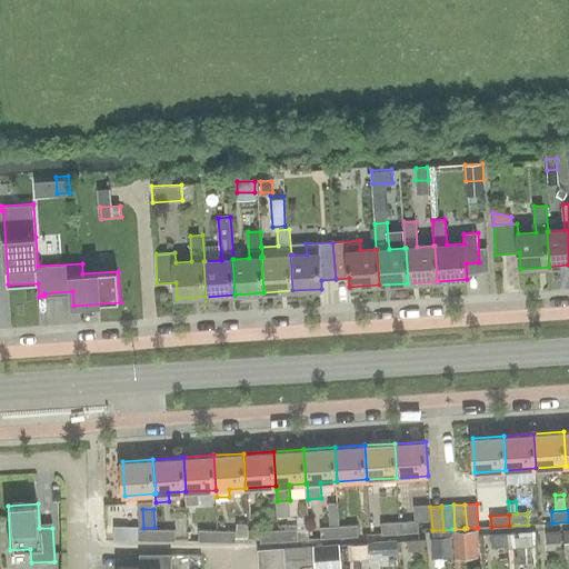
[(419,532),(418,520),(400,521),(400,533),(419,532)]
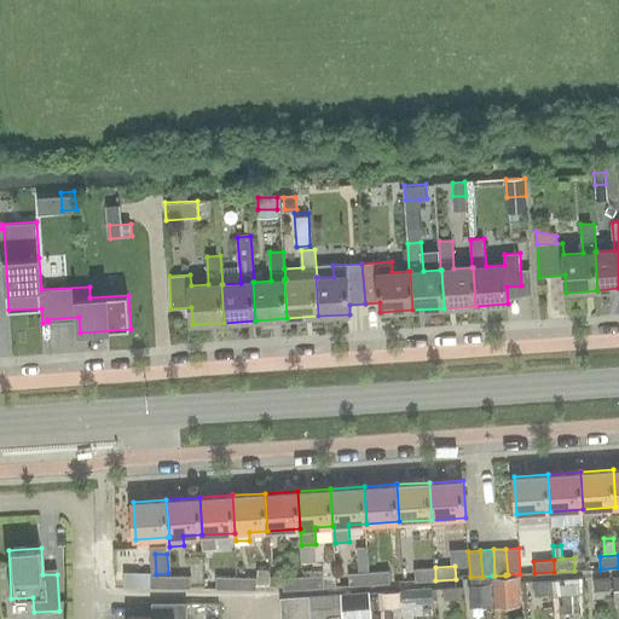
[(435,580),(435,567),(415,568),(416,582),(435,580)]
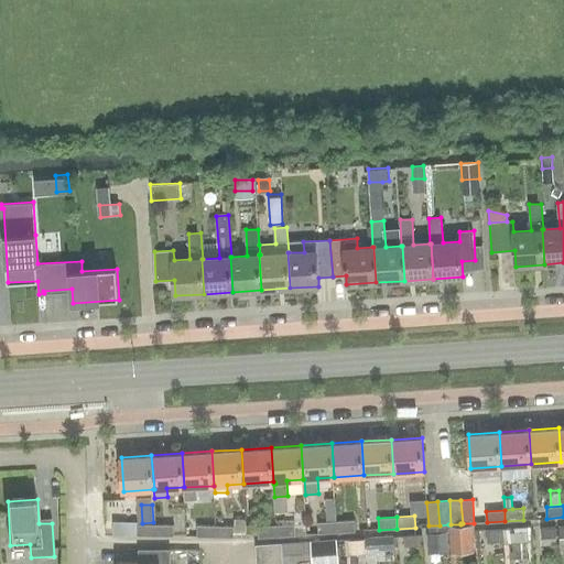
[(356,531),(355,520),(336,521),(337,532),(356,531)]
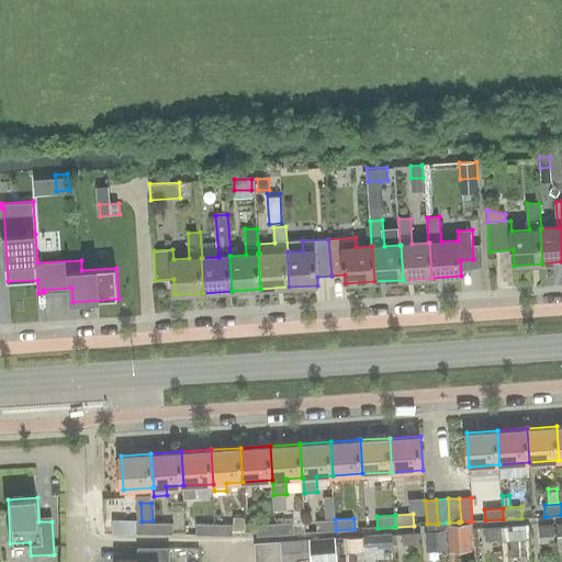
[(336,530),(335,519),(317,520),(317,531),(336,530)]
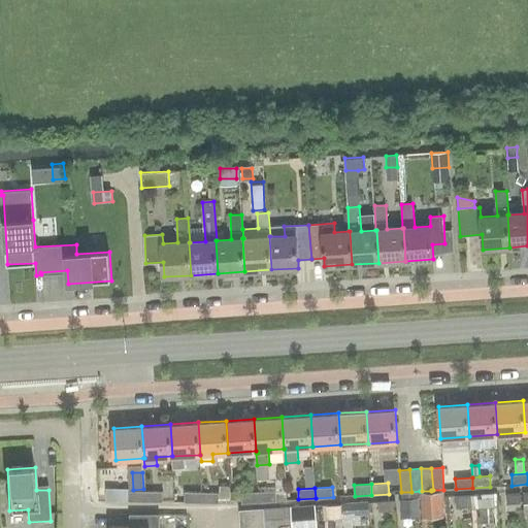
[(106,501),(129,501),(129,491),(129,489),(106,489),(106,501)]
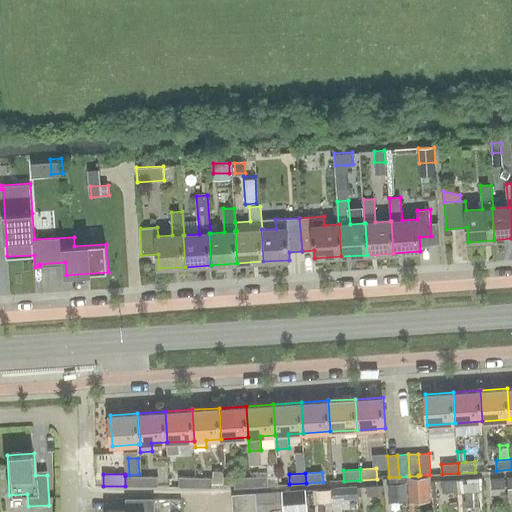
[(431,500),(430,475),(407,477),(409,502),(431,500)]
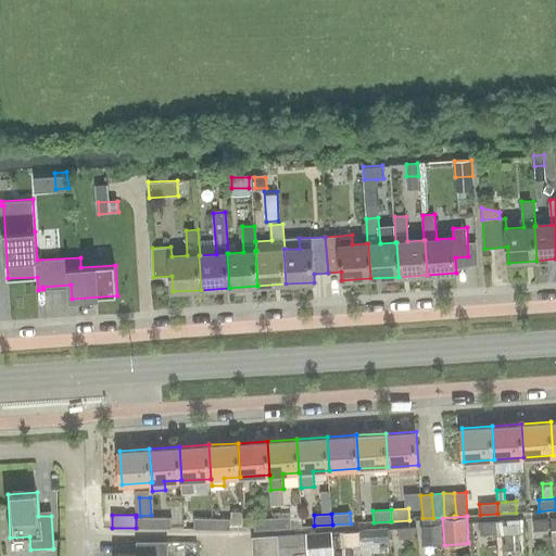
[(154,529),(154,517),(136,517),(136,528),(154,529)]
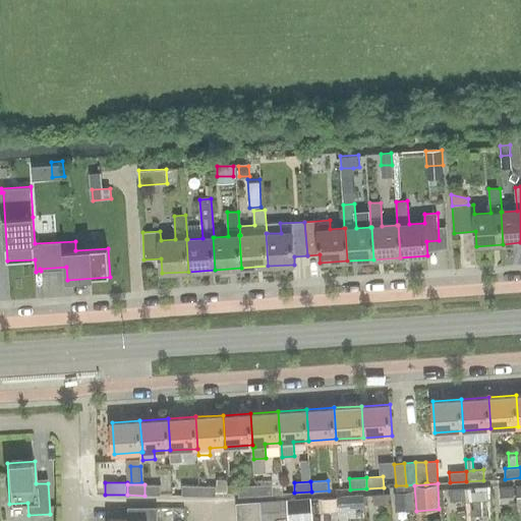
[(161,496),(161,484),(145,484),(145,496),(161,496)]
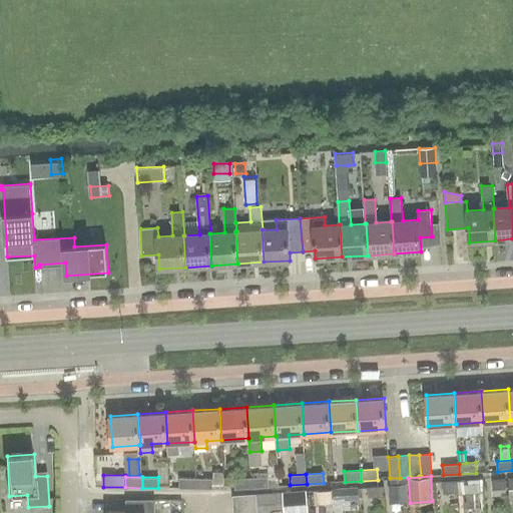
[(269,487),(269,477),(251,478),(252,488),(269,487)]
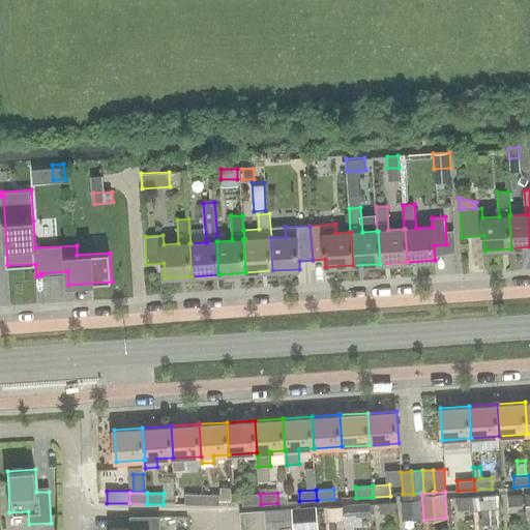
[(203,504),(204,494),(185,494),(185,504),(203,504)]
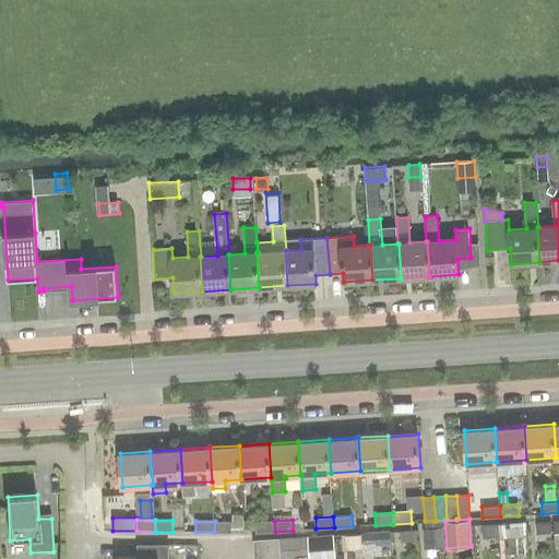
[(233,533),(233,521),(215,521),(214,532),(233,533)]
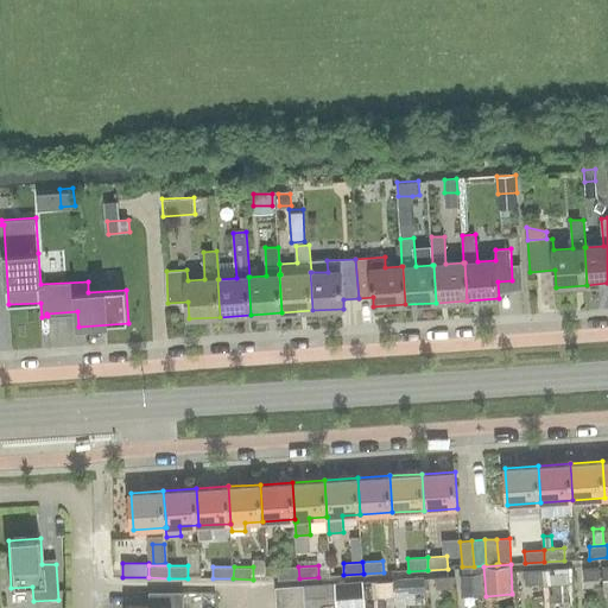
[(299,578),(298,567),(278,568),(279,580),(299,578)]
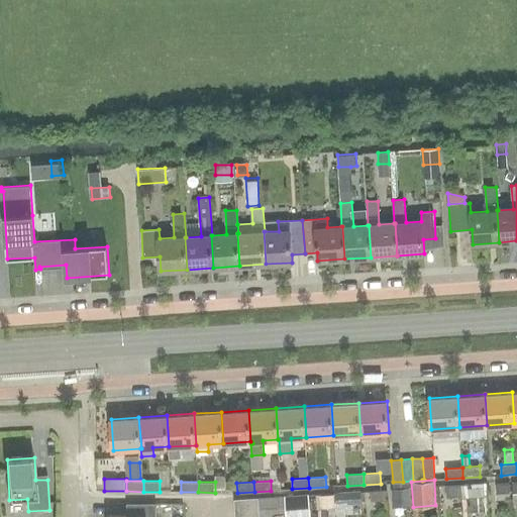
[(509,482),(497,482),(498,499),(510,498),(509,482)]
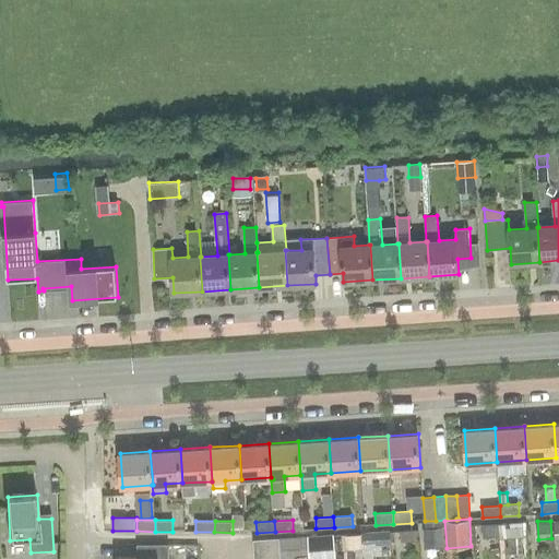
[(498,524),(483,524),(484,537),(499,536),(498,524)]
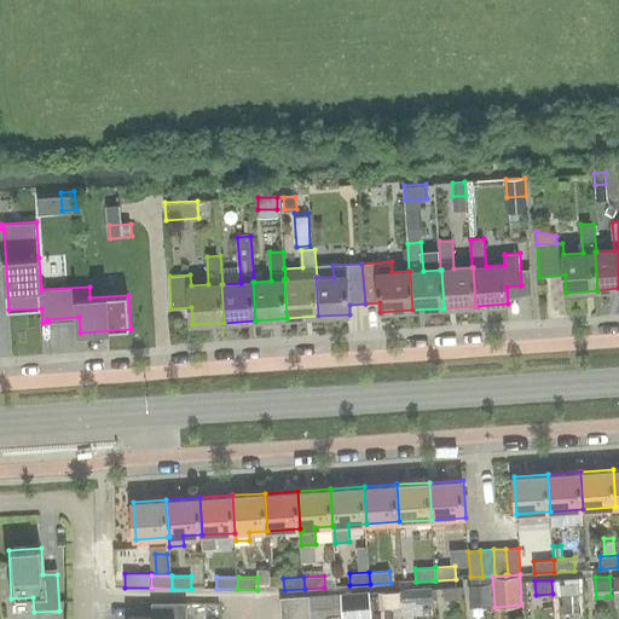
[(490,583),(469,585),(470,600),(491,599),(490,583)]
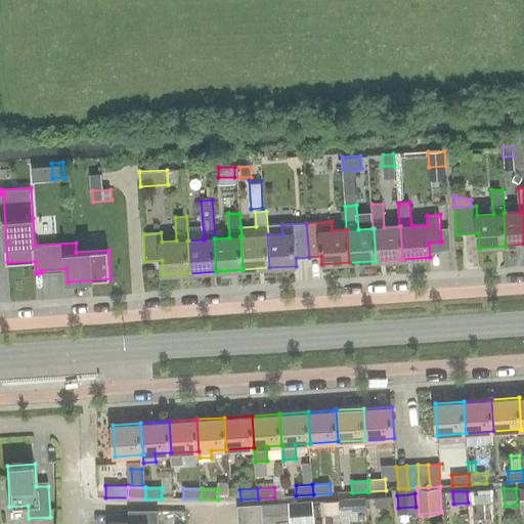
[(391,506),(390,496),(376,497),(377,507),(391,506)]
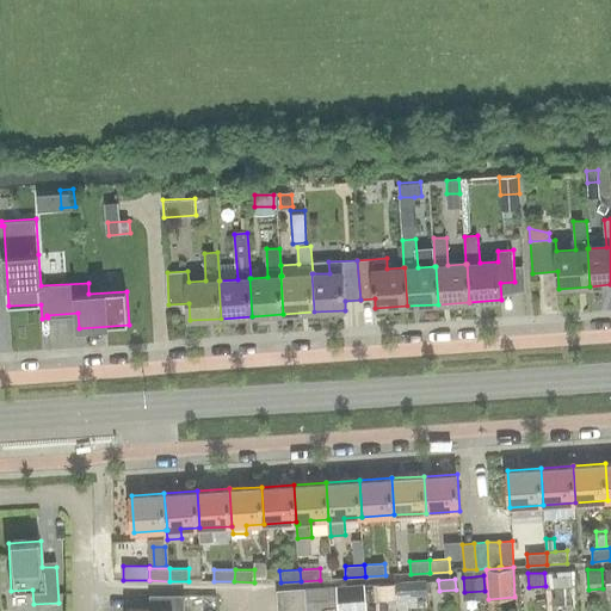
[(411,598),(426,597),(425,581),(411,582),(411,598)]
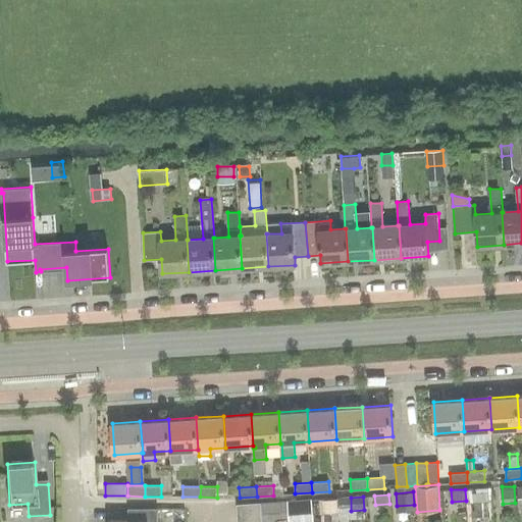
[(324,512),(338,511),(338,498),(324,499),(324,512)]
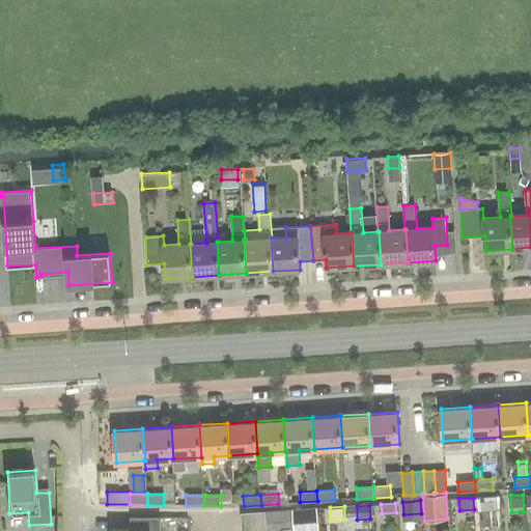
[(292,509),(294,522),(317,521),(317,508),(304,509),(294,509),(292,509)]
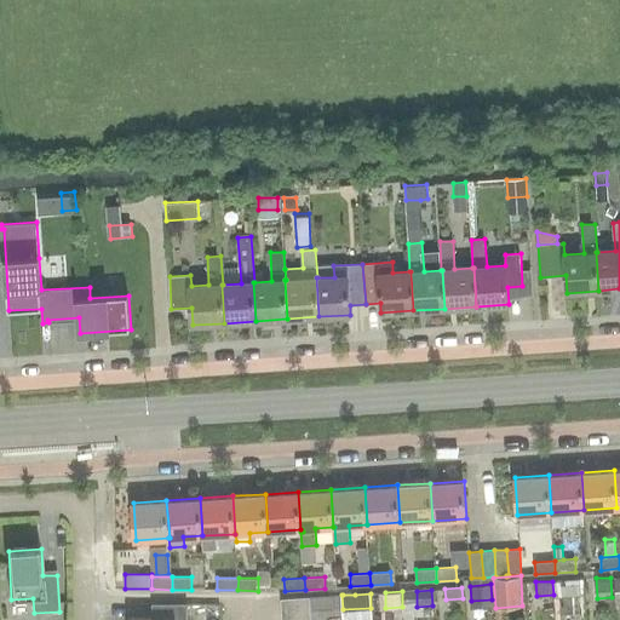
[(310,610),(311,614),(339,612),(339,595),(310,597),(310,610)]
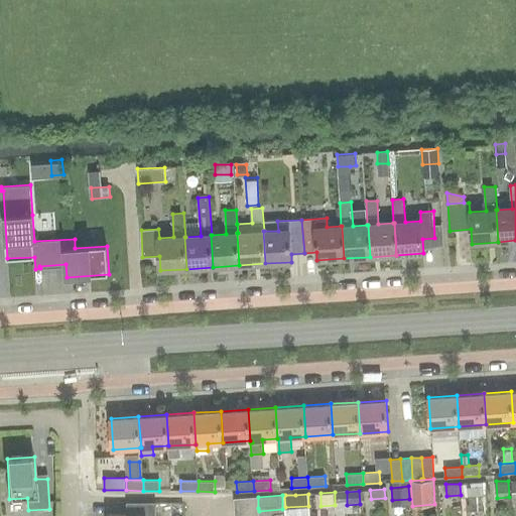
[(470,496),(471,512),(485,511),(484,495),(470,496)]
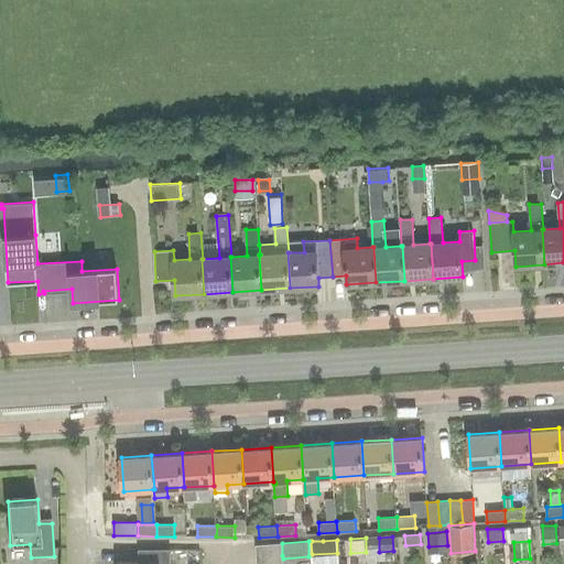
[(256,545),(257,557),(282,555),(282,543),(256,545)]
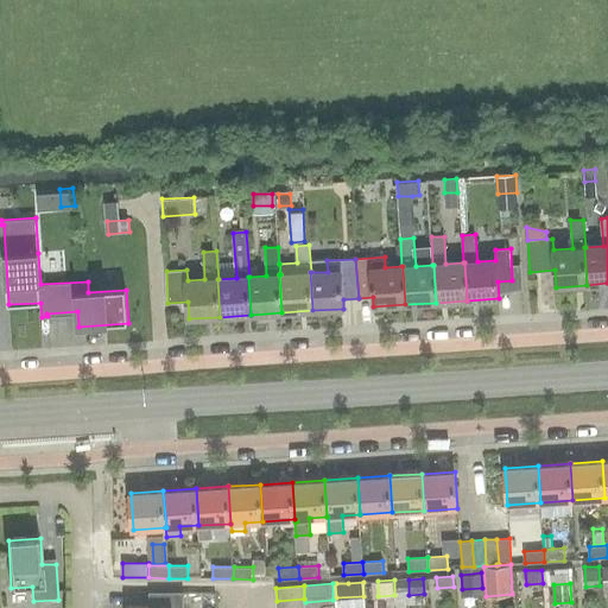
[(183,607),(184,593),(150,593),(150,606),(126,607),(183,607)]
